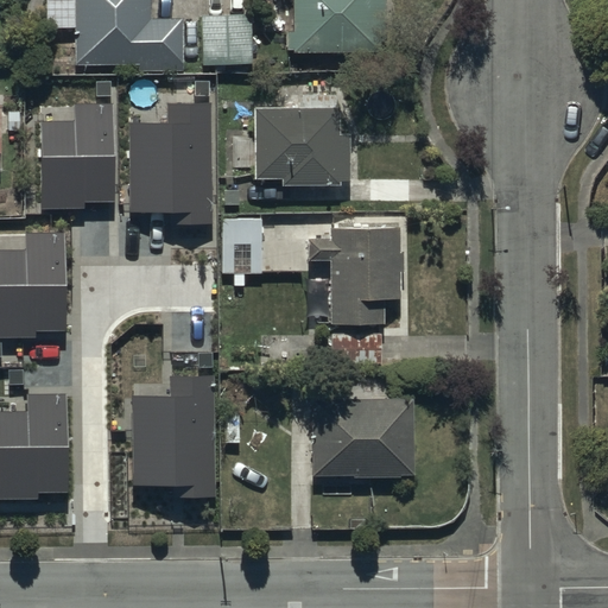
[(45,0),(45,27),(74,29),(74,63),(137,64),(137,70),(181,71),(181,19),(150,19),(150,0),(45,0)]
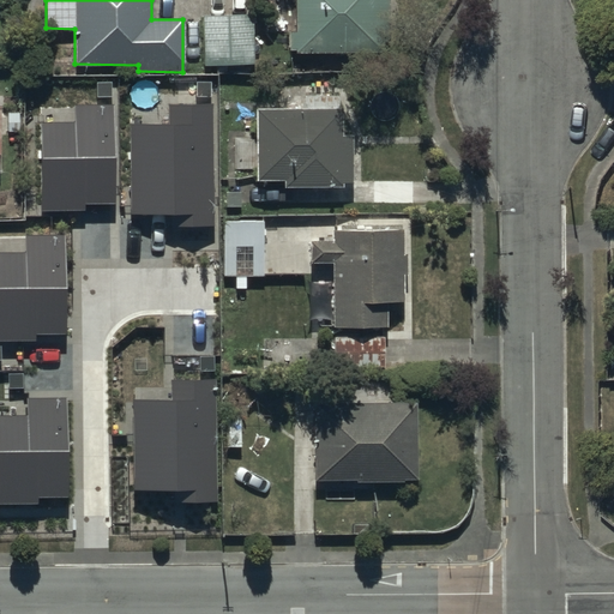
[(386,0),(294,0),(295,31),(287,31),(287,48),(296,48),(296,52),(387,52),(386,0)]
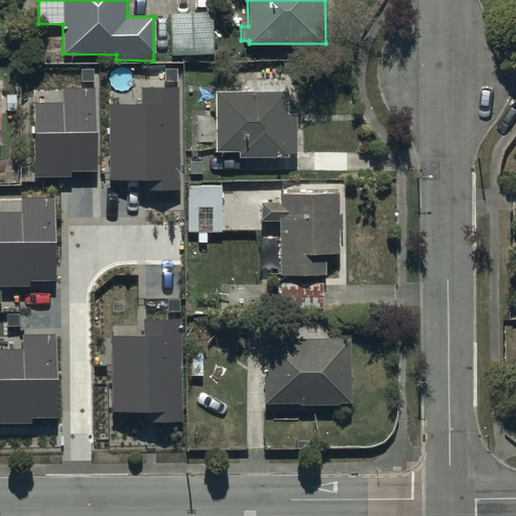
[(212,12),(168,14),(170,54),(214,53),(212,12)]
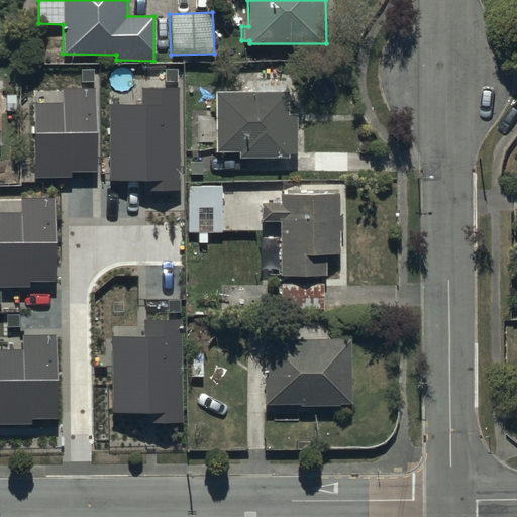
[(177,184),(174,82),(139,83),(140,94),(104,95),(107,176),(140,175),(141,186),(177,184)]
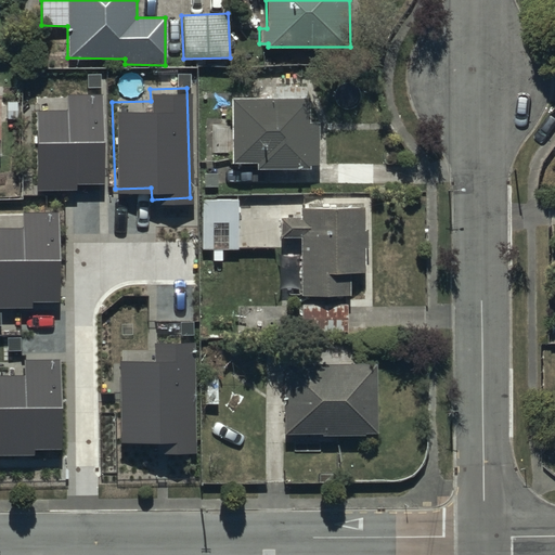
[(67,102),(34,103),(35,185),(75,185),(75,178),(102,178),(101,90),(66,90),(67,102)]
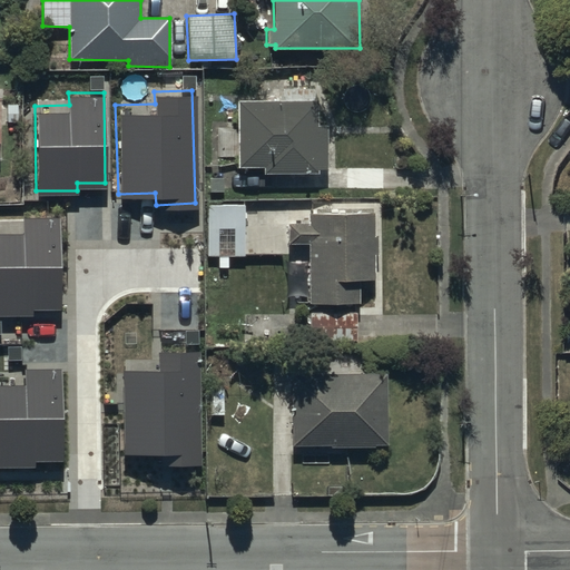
[(317,102),(237,102),(237,167),(262,167),(262,175),(317,175),(317,168),(327,168),(327,124),(317,124),(317,102)]
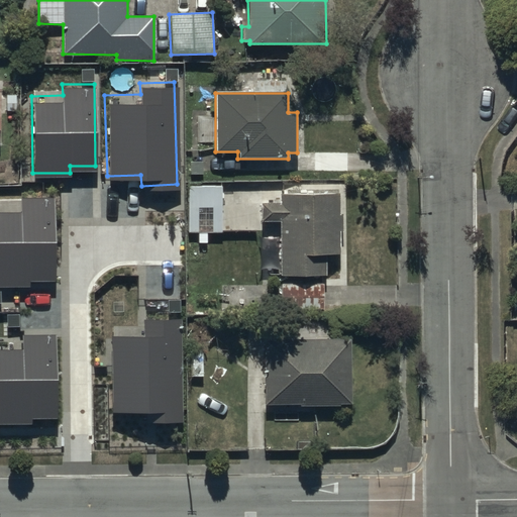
[(219,186),(187,187),(188,232),(220,232),(219,186)]
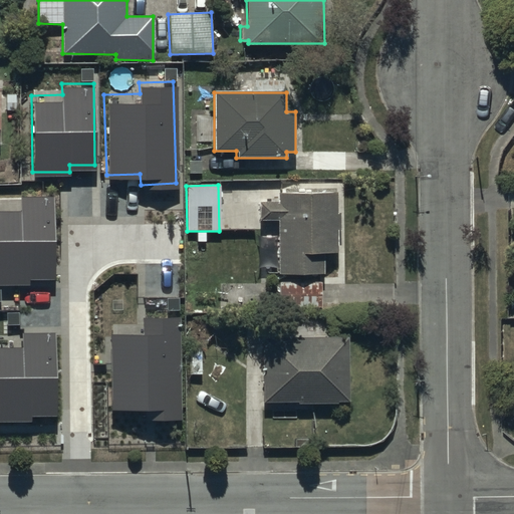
[(21,205),(0,205),(0,281),(29,281),(29,274),(54,274),(52,193),(21,194),(21,205)]
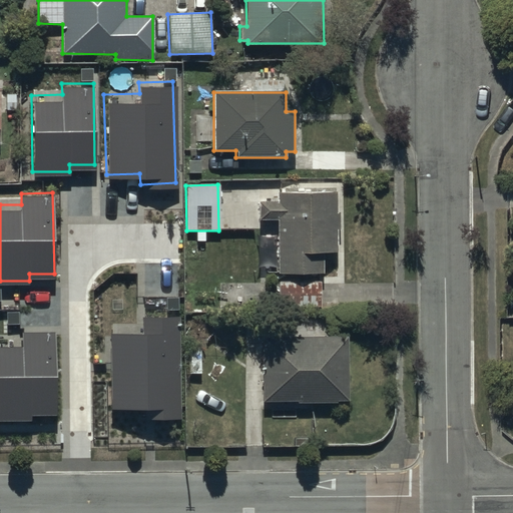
[(338,193),(278,193),(278,201),(260,201),(260,218),(279,218),(279,274),(322,274),(322,253),(338,253),(338,193)]
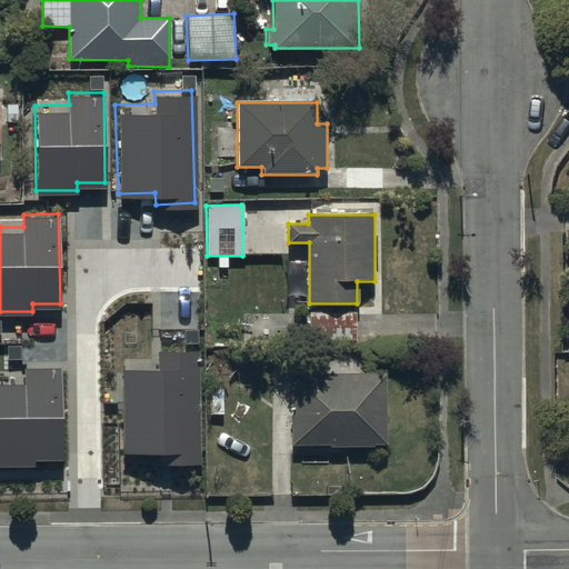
[(355,311),(309,311),(309,340),(355,340),(355,311)]
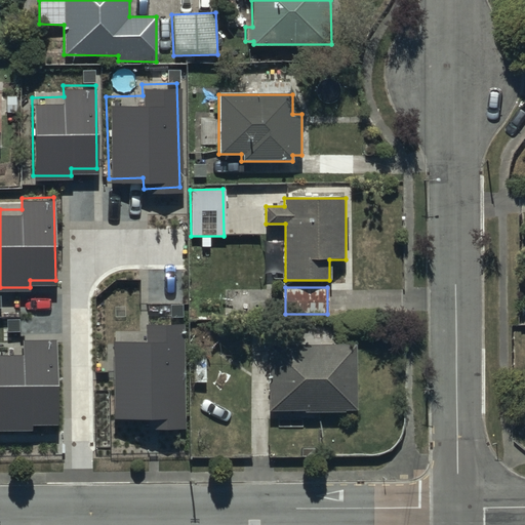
[(145,423),(184,423),(183,320),(146,320),(146,332),(112,332),(113,413),(145,412),(145,423)]
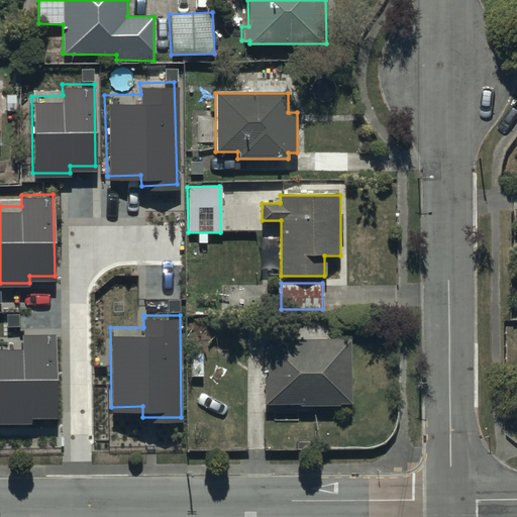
[(22,342),(0,342),(0,419),(29,419),(29,413),(55,412),(54,330),(22,331),(22,342)]
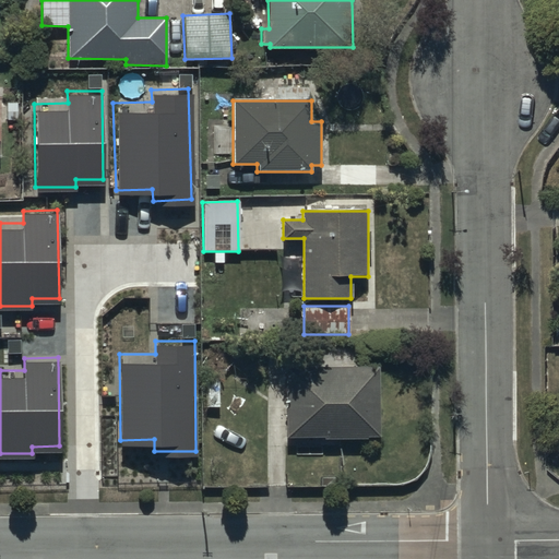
[(284,368),(285,437),(382,436),(381,366),(284,368)]
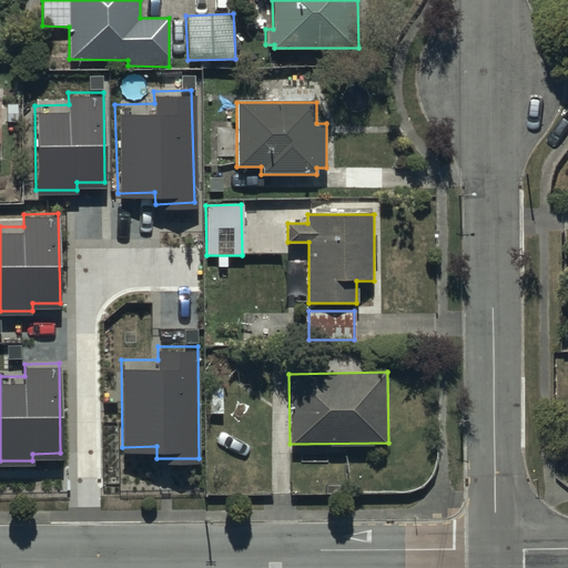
All buildings are outlined.
